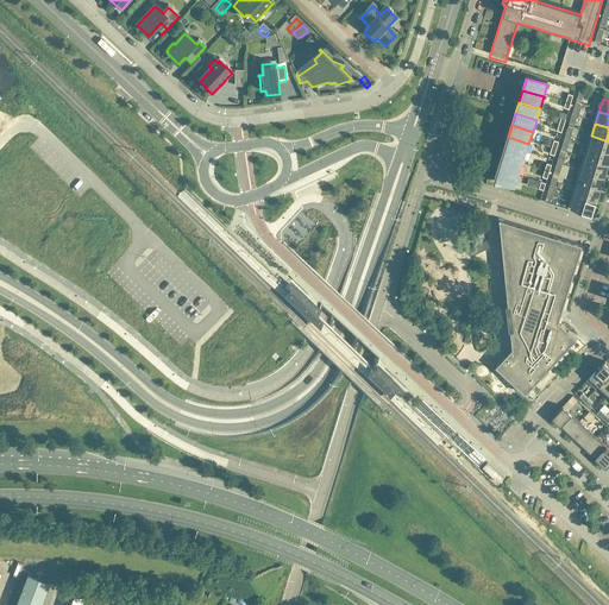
[(608,155),(608,142),(591,136),(588,149),(608,155)]
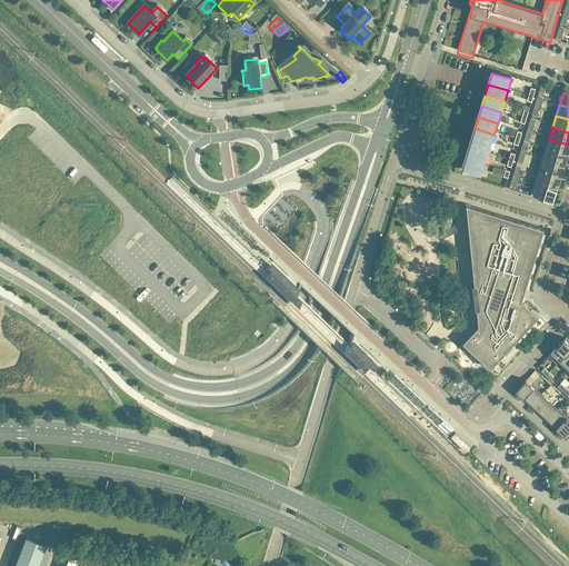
[(473,132),(471,139),(490,145),(493,135),(475,128),(473,132)]
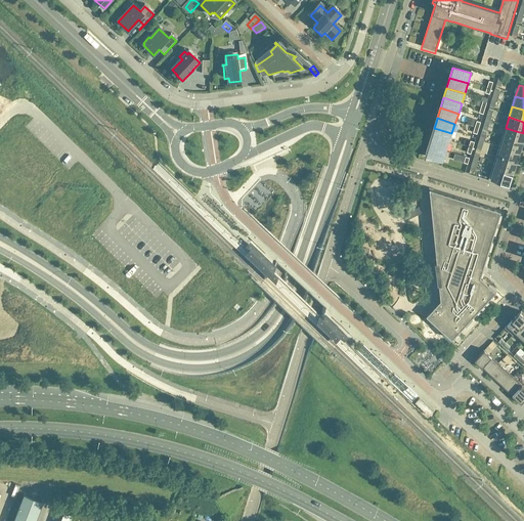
[(468,121),(467,127),(475,130),(477,124),(468,121)]
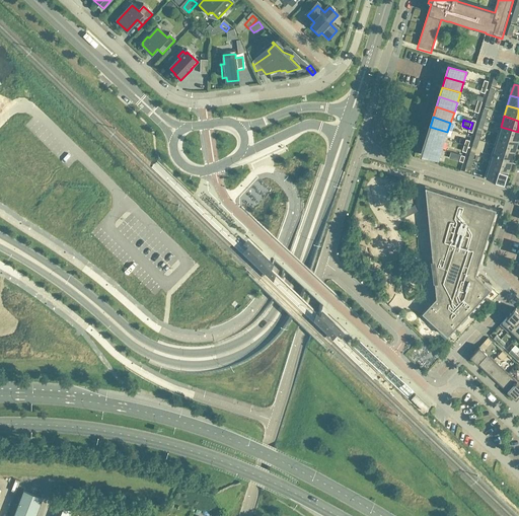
[(430,127),(427,137),(444,142),(447,132),(430,127)]
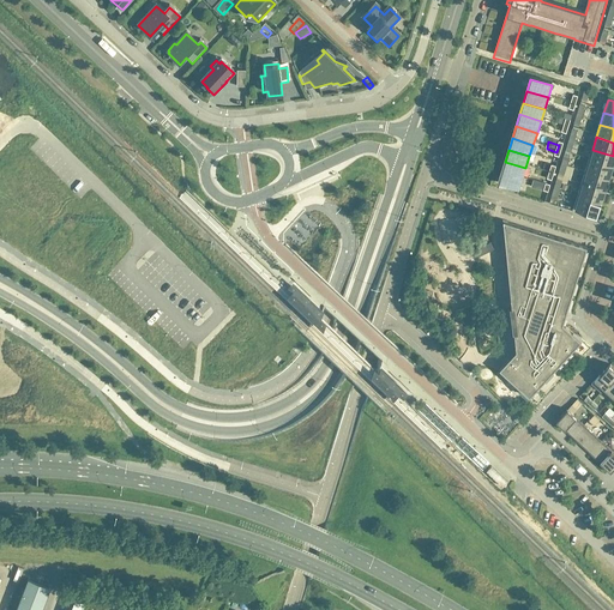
[(612,169),(613,162),(613,156),(593,150),(589,162),(612,169)]
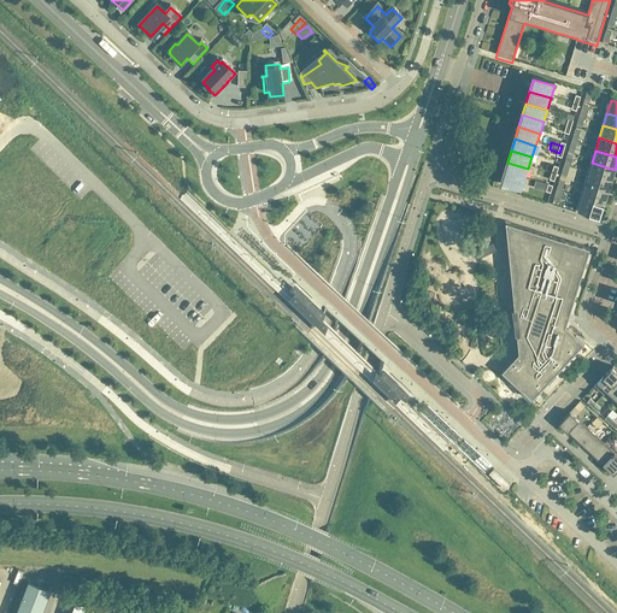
[(507,163),(504,175),(524,181),(528,169),(507,163)]
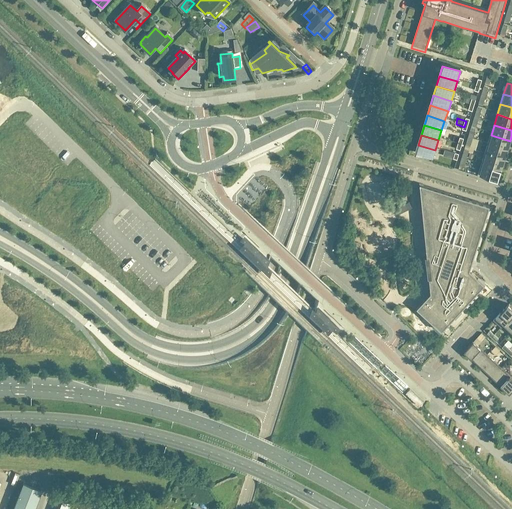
[(507,152),(510,141),(491,135),(487,146),(507,152)]
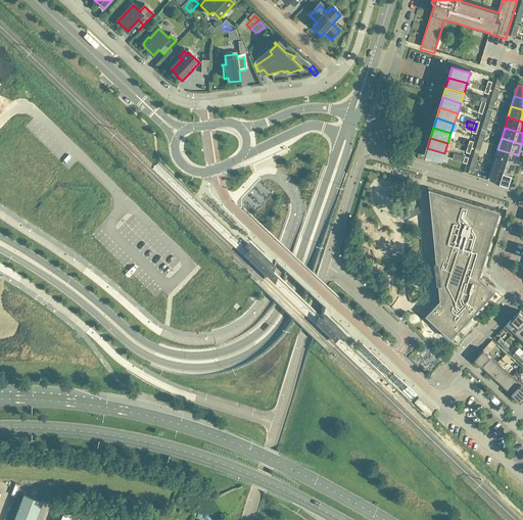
[(444,153),(427,148),(424,158),(441,163),(444,153)]
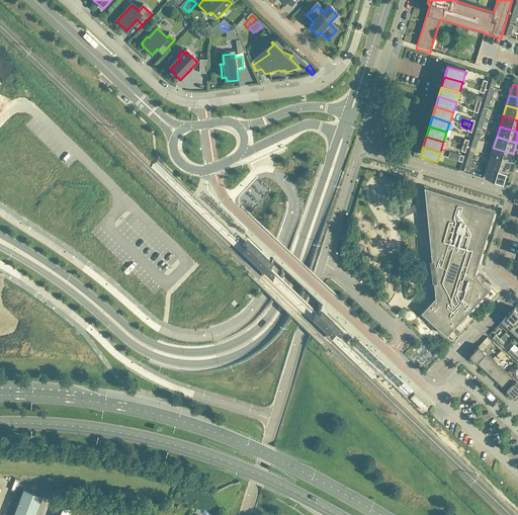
[(510,164),(513,154),(493,148),(490,158),(510,164)]
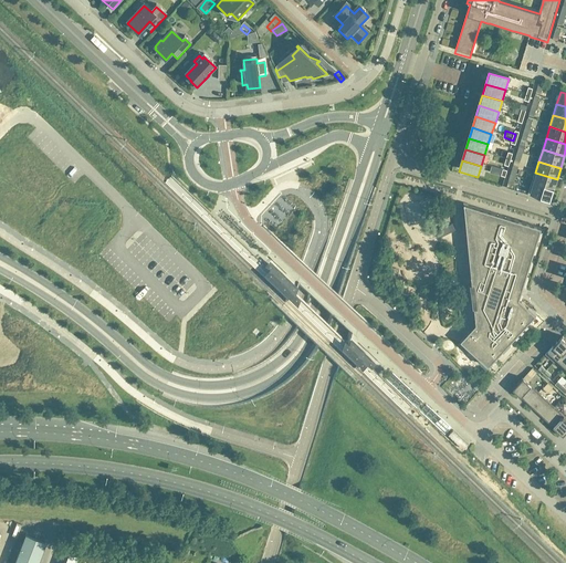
[(554,190),(557,179),(535,173),(532,184),(554,190)]
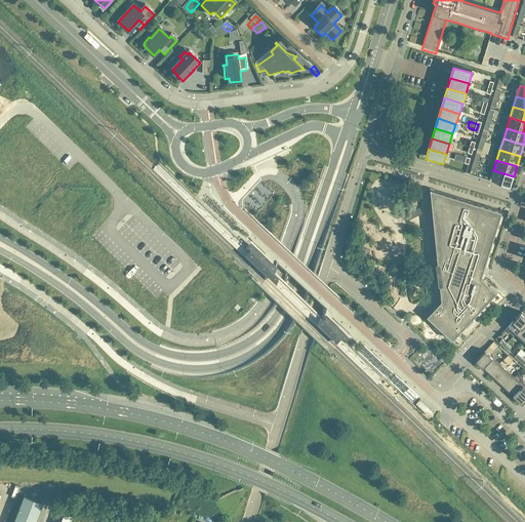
[(510,188),(514,176),(493,170),(490,182),(510,188)]
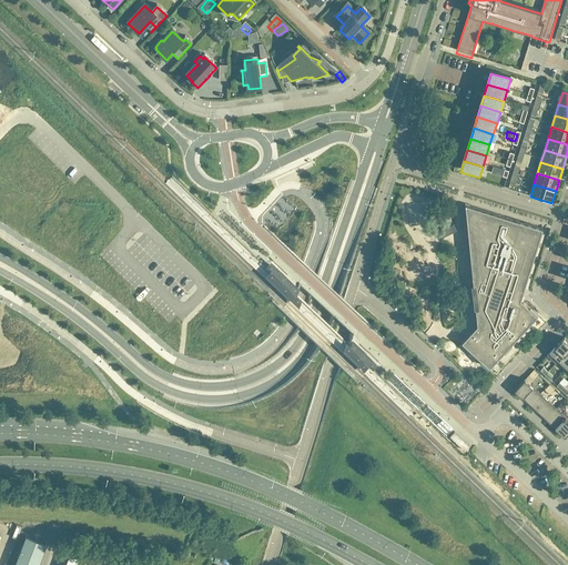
[(520,303),(543,232),(465,208),(474,289),(472,289),(475,312),(476,313),(477,329),(462,345),(489,371),(538,319),(520,303)]
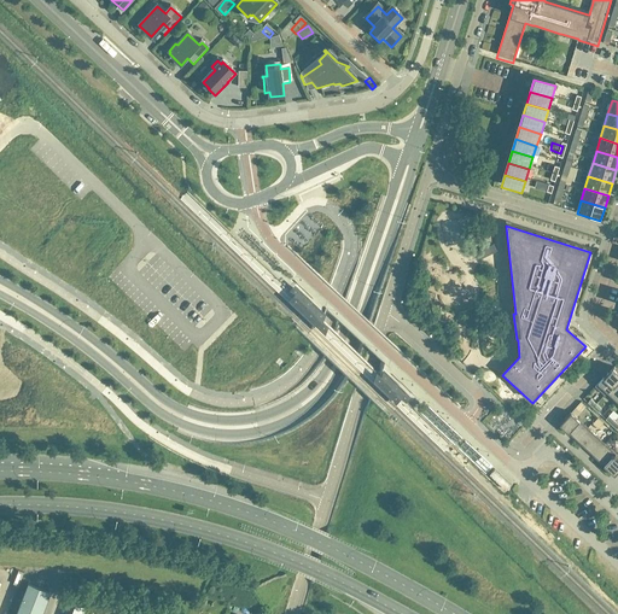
[(617,382),(617,373),(614,370),(613,369),(601,382),(595,390),(605,398),(607,396),(607,395),(617,382)]
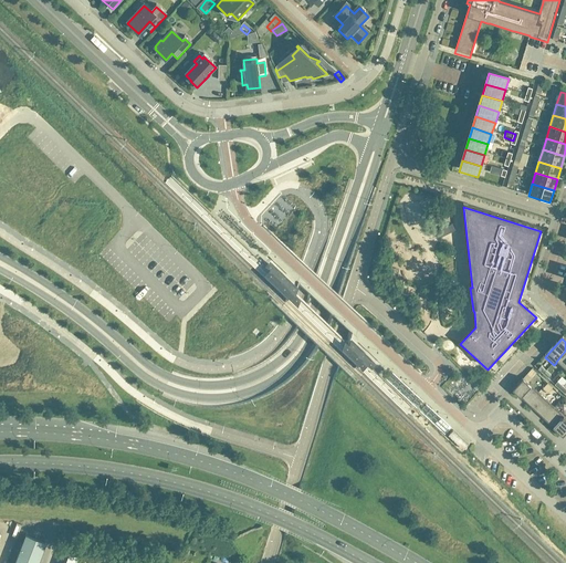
[(565,369),(565,367),(565,351),(556,362),(556,363),(565,369)]
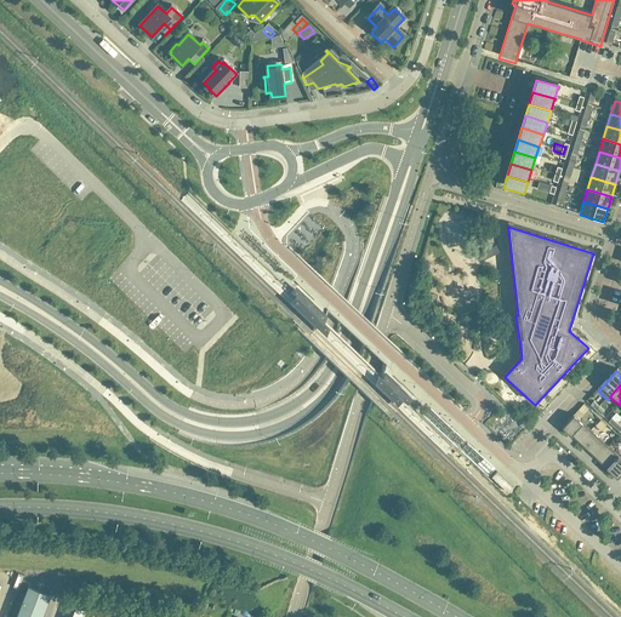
[(582,409),(577,413),(584,418),(590,412),(584,406),(582,409)]
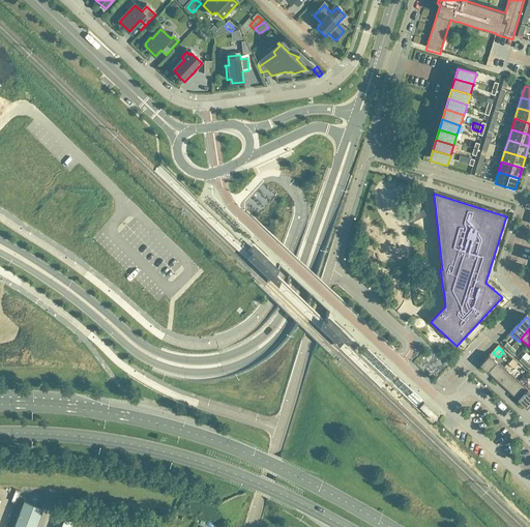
[(504,371),(490,356),(487,359),(479,368),(495,381),(504,371)]
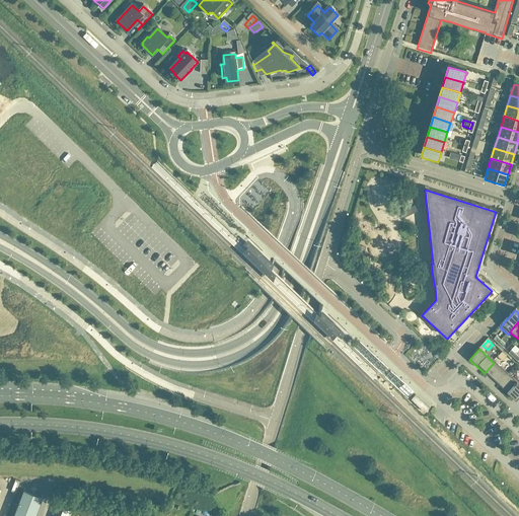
[(502,354),(497,359),(502,363),(507,358),(502,354)]
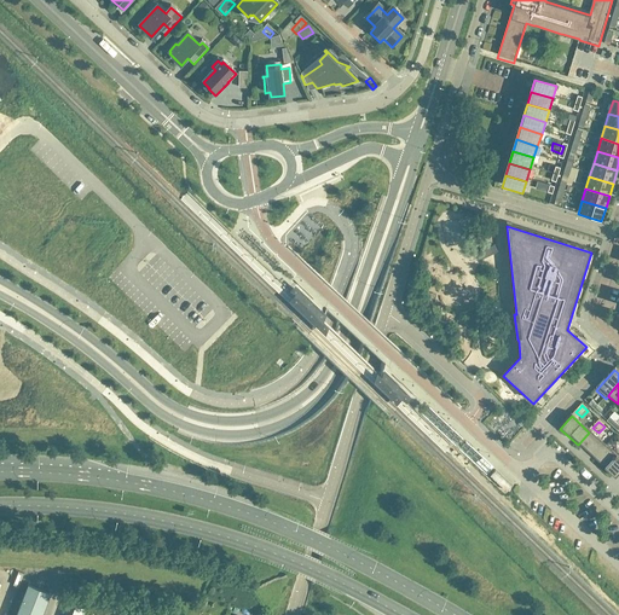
[(578,445),(595,460),(606,448),(589,433),(578,445)]
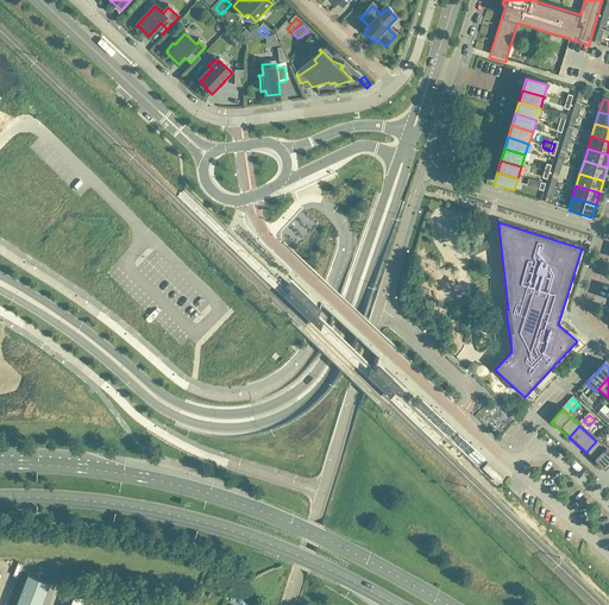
[(585,453),(606,472),(608,467),(608,452),(596,441),(585,453)]
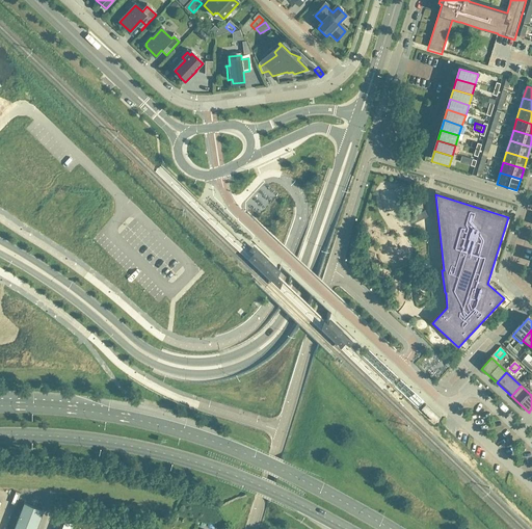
[(421,412),(435,425),(440,421),(425,407),(421,412)]
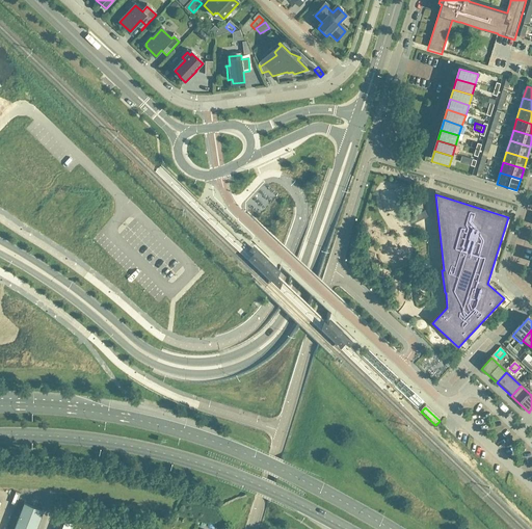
[(35,528),(43,511),(24,504),(14,528),(35,528)]
